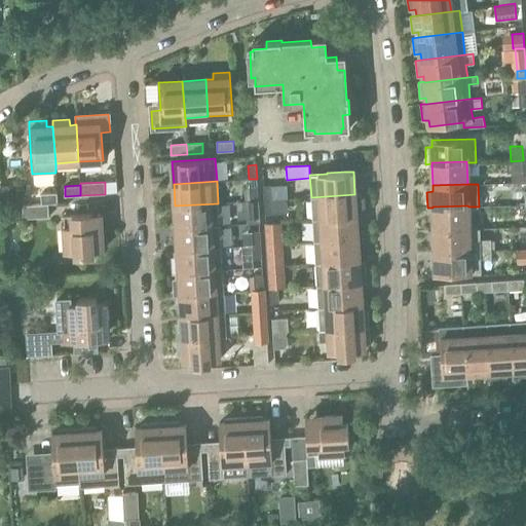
[(249,187),(250,201),(258,200),(257,186),(249,187)]
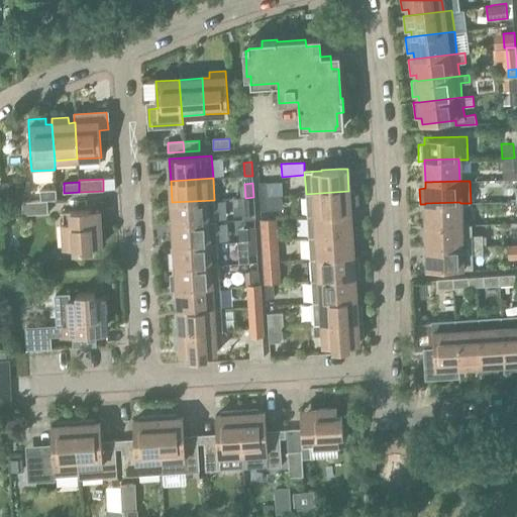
[(259,183),(260,197),(268,196),(267,183),(259,183)]
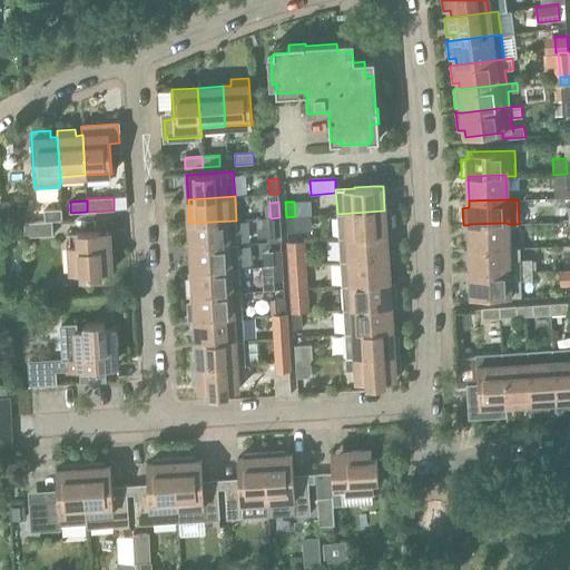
[(45,210),(45,222),(52,220),(62,220),(62,209),(45,210)]
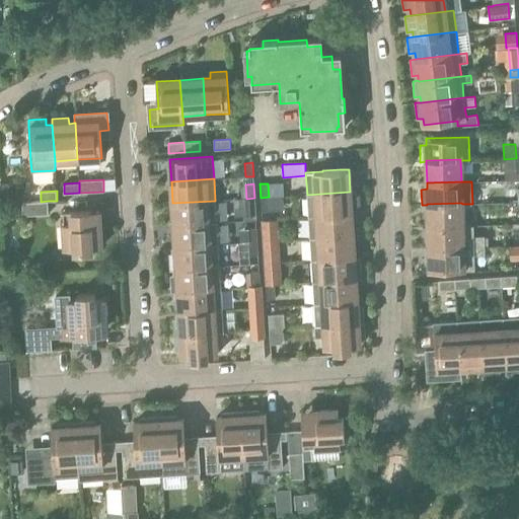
[(356,192),(350,192),(307,195),(308,216),(351,214),(351,208),(357,207),(356,192)]
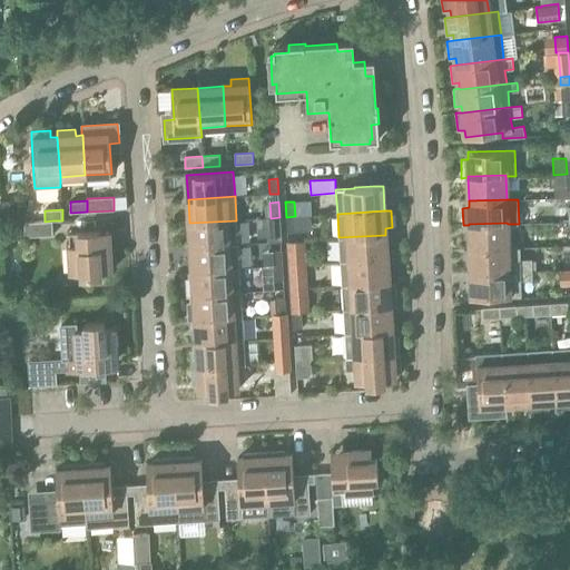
[(295,216),(286,217),(287,233),(296,232),(295,216)]
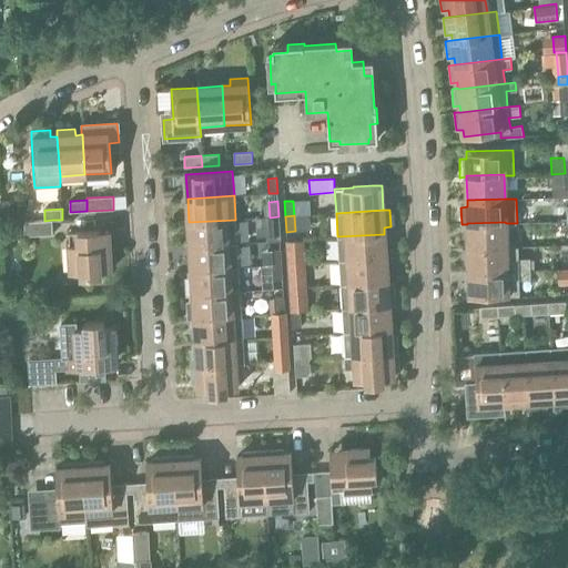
[(280,232),(279,216),(270,217),(271,232),(280,232)]
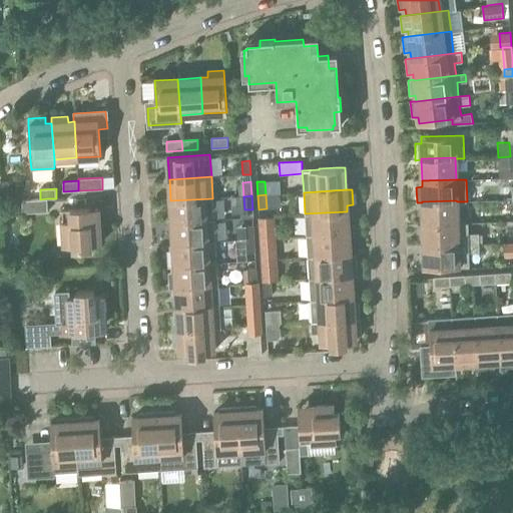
[(47,198),(40,199),(22,200),(22,213),(48,211),(47,198)]
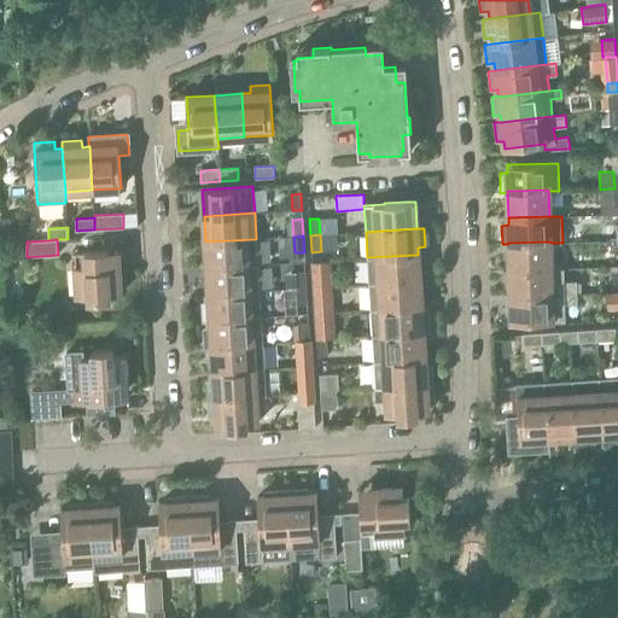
[(256,239),(205,242),(207,268),(258,264),(256,239)]
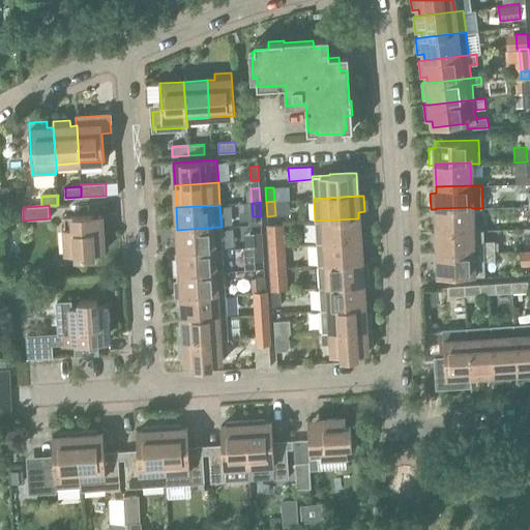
[(436,209),(437,231),(472,230),(471,207),(436,208),(436,209)]
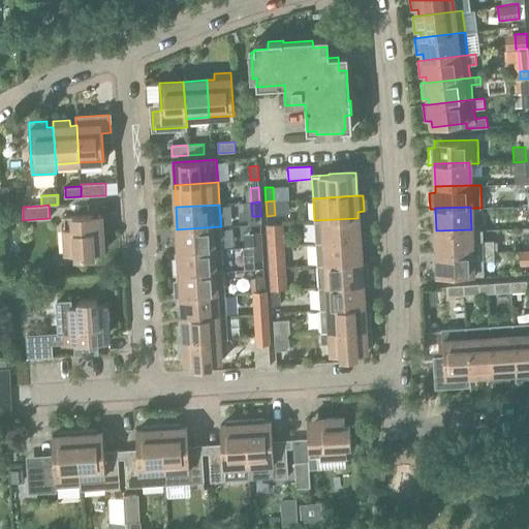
[(20,209),(4,210),(4,221),(21,220),(20,209)]
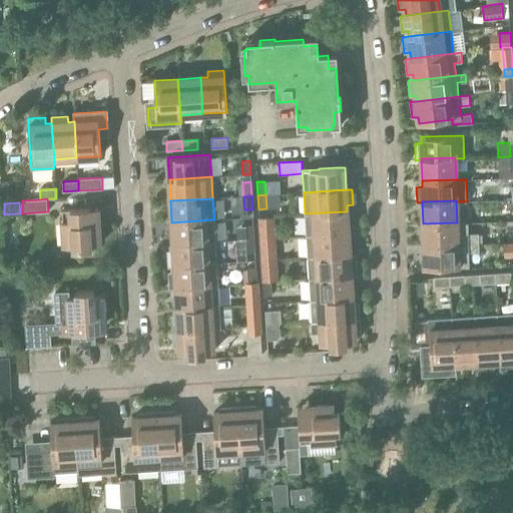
[(62,209),(64,246),(72,245),(73,250),(92,249),(91,244),(100,243),(98,218),(90,218),(89,208),(62,209)]
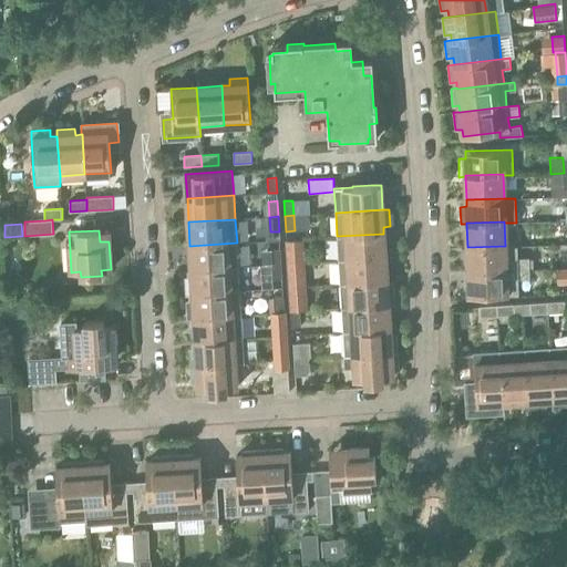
[(337,236),(338,260),(385,257),(392,257),(391,240),(384,240),(383,234),(337,236)]
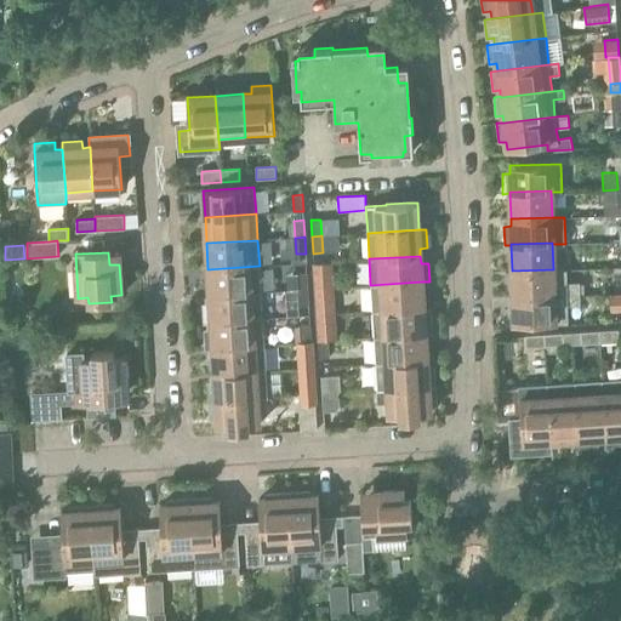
[(331,262),(313,263),(314,272),(315,289),(325,288),(332,288),(331,262)]
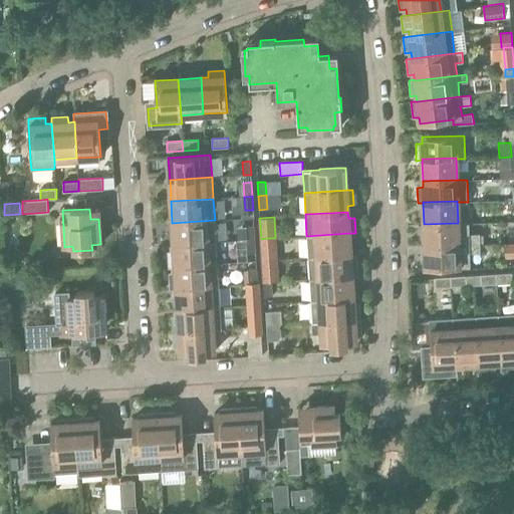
[(172,223),(174,245),(216,242),(215,220),(172,223)]
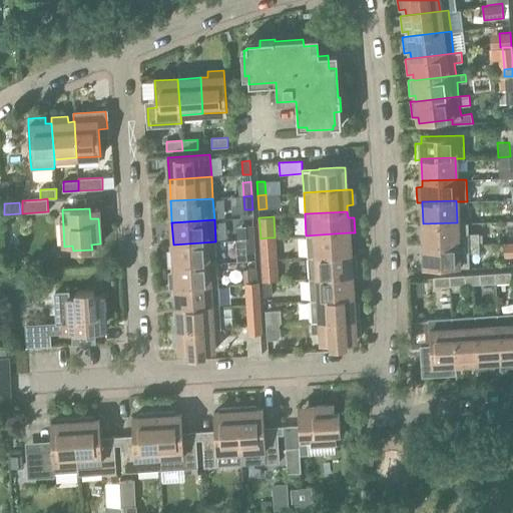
[(423,223),(424,245),(479,243),(479,233),(468,233),(468,222),(457,223),(457,222),(423,223)]
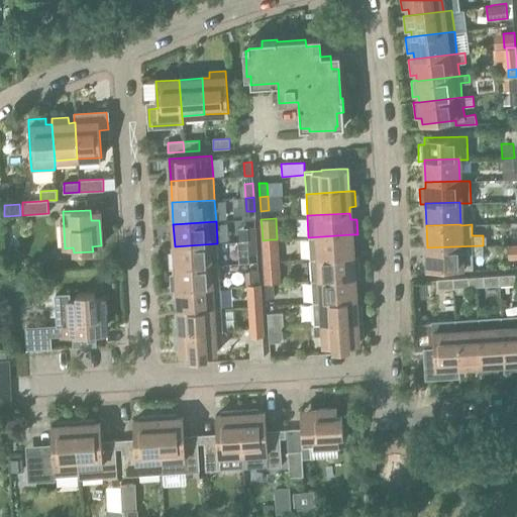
[(247,227),(248,241),(256,240),(255,227),(247,227)]
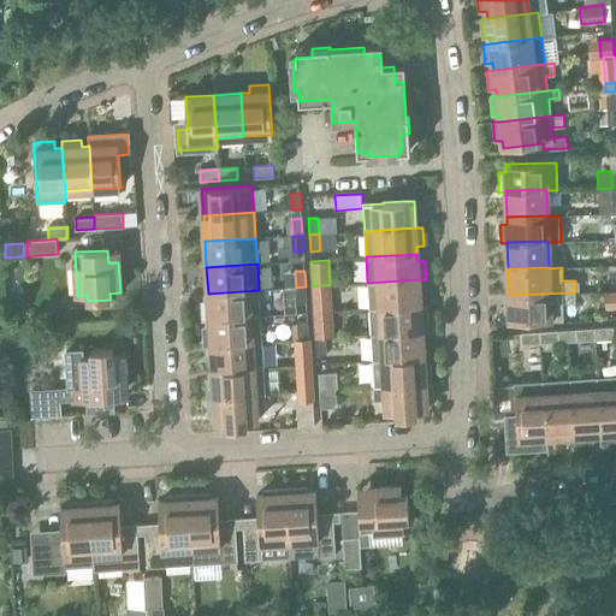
[(419,279),(367,283),(369,309),(420,306),(419,279)]
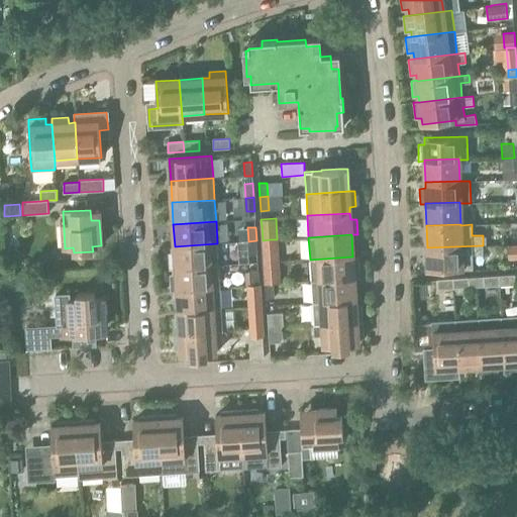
[(271,239),(263,240),(264,254),(264,262),(278,262),(277,239),(271,239)]
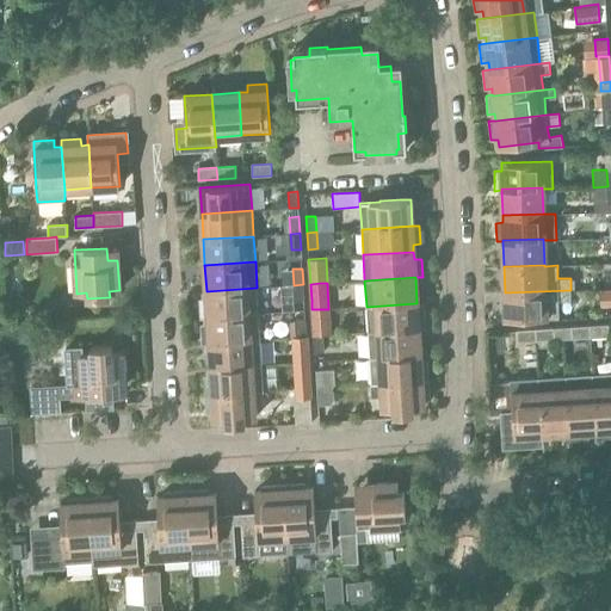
[(304,301),(303,284),(294,285),(295,302),(304,301)]
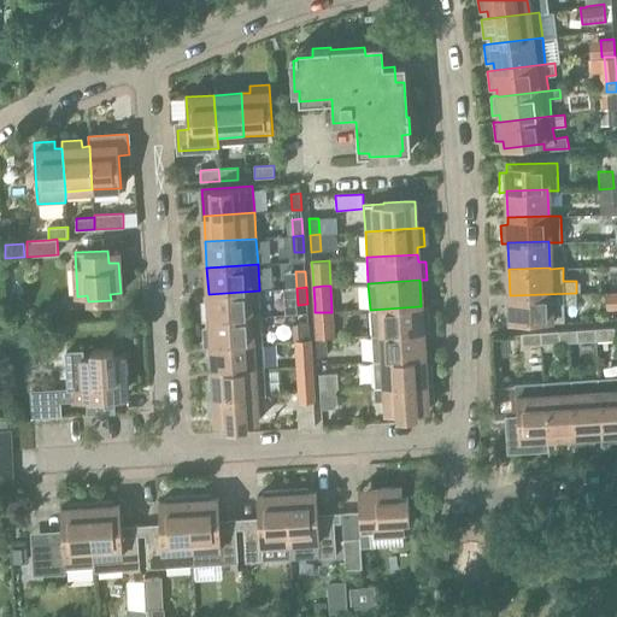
[(210,319),(260,316),(259,291),(209,294),(209,301),(201,303),(203,321),(210,321),(210,319)]
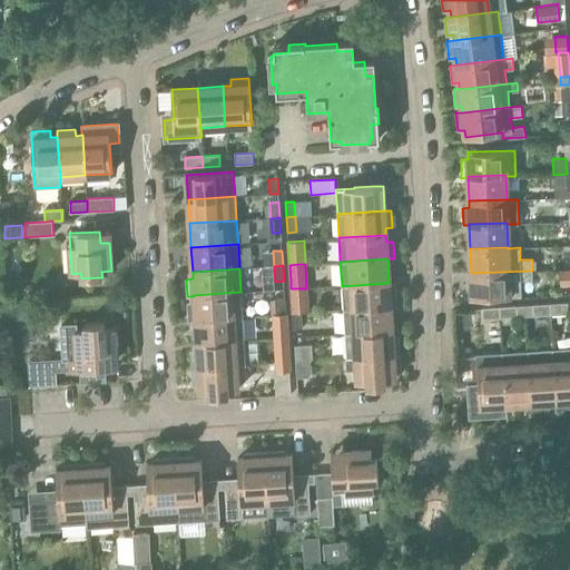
[(569,269),(559,271),(560,286),(569,285),(569,269)]
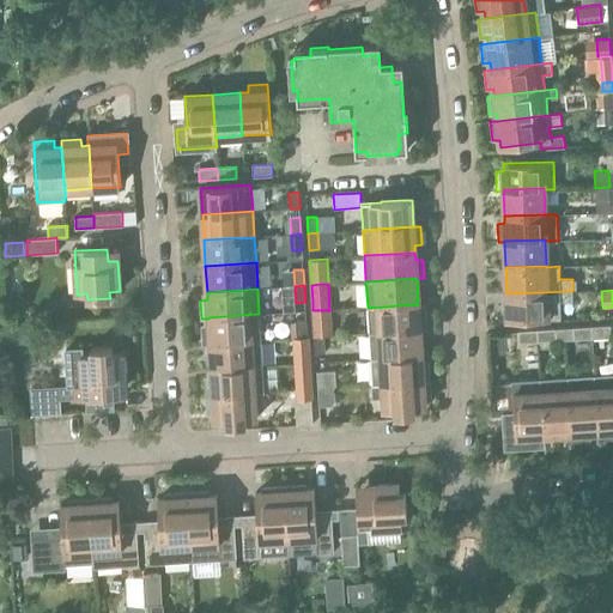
[(572,302),(572,291),(507,293),(507,322),(560,319),(560,303),(572,302)]
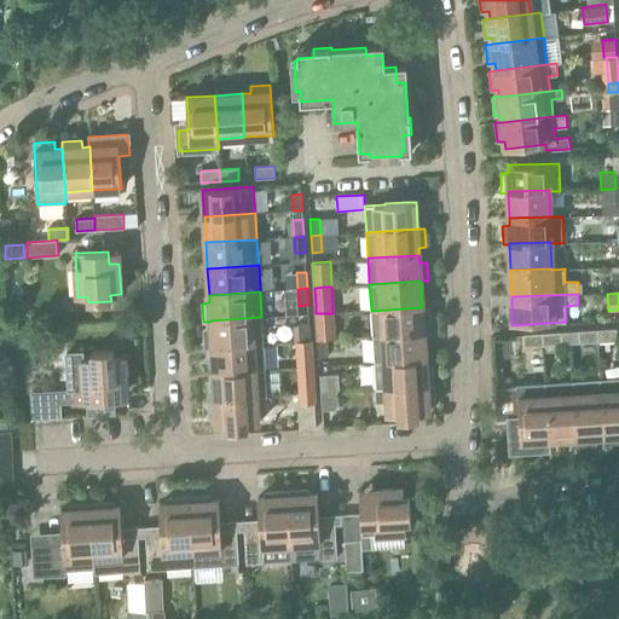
[(371,311),(372,336),(423,333),(431,333),(429,314),(422,314),(422,307),(371,311)]
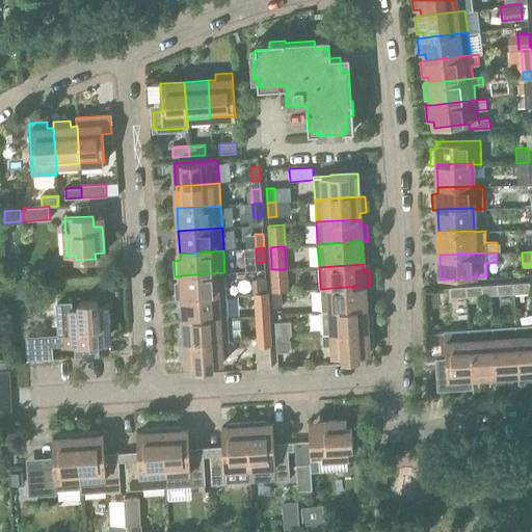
[(286,269),(271,269),(272,277),(273,292),(282,292),(288,291),(286,269)]
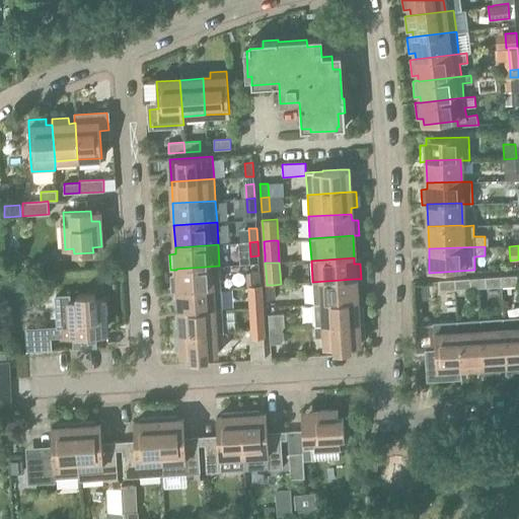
[(177,291),(221,288),(219,266),(176,269),(176,270),(176,276),(170,276),(171,292),(177,291)]
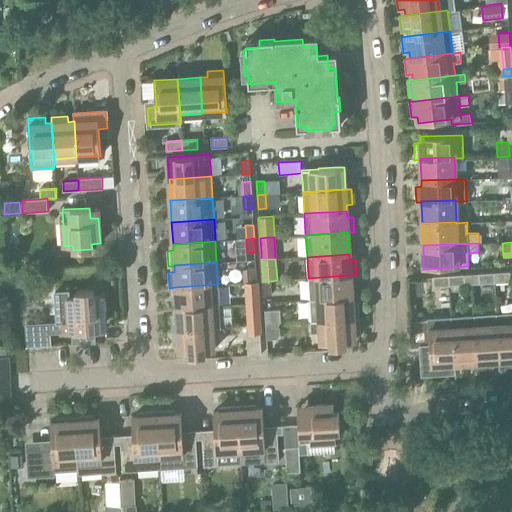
[(256,268),(248,268),(248,282),(257,282),(256,268)]
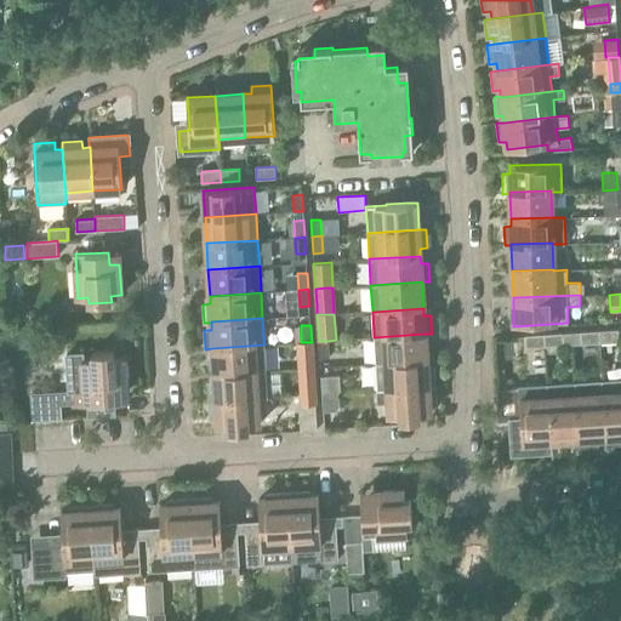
[(619,329),(599,330),(599,342),(619,341),(619,329)]
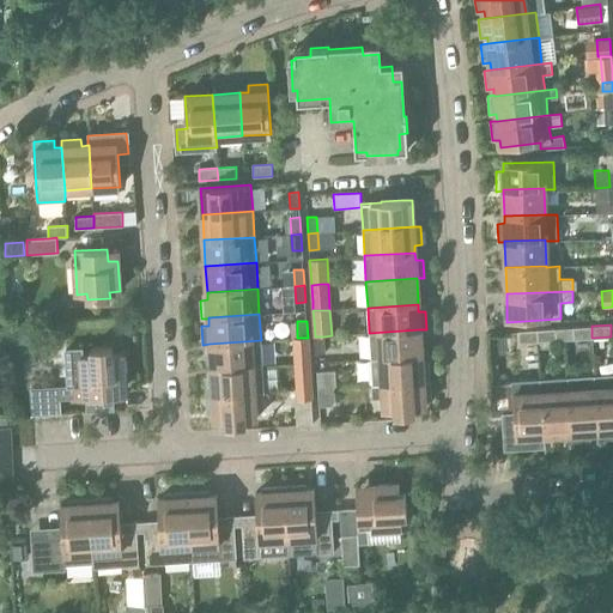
[(574,339),(592,338),(592,326),(572,327),(574,339)]
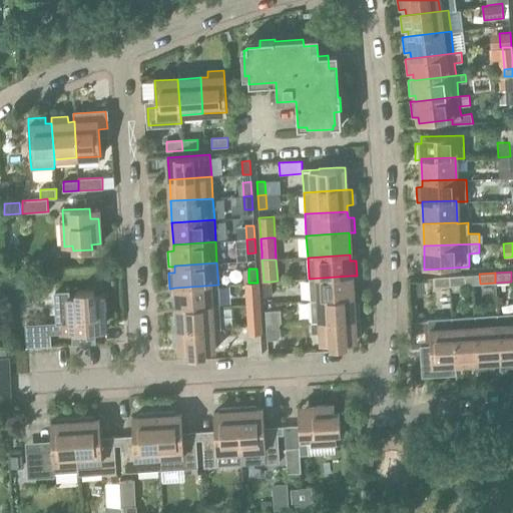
[(5,276),(5,288),(17,288),(20,284),(20,275),(5,276)]
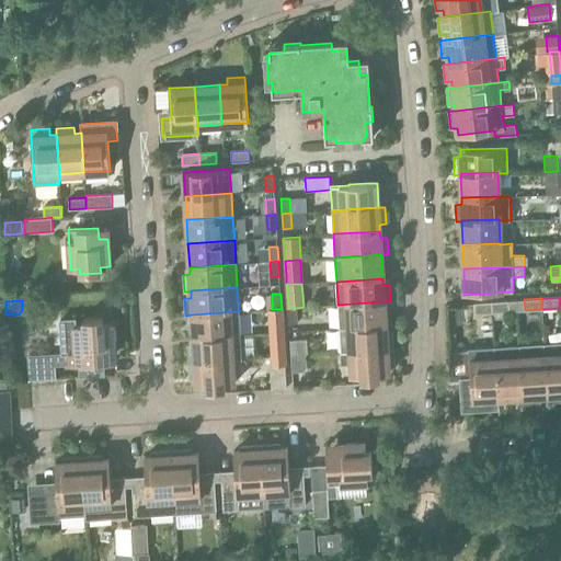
[(508,300),(491,301),(492,312),(510,311),(508,300)]
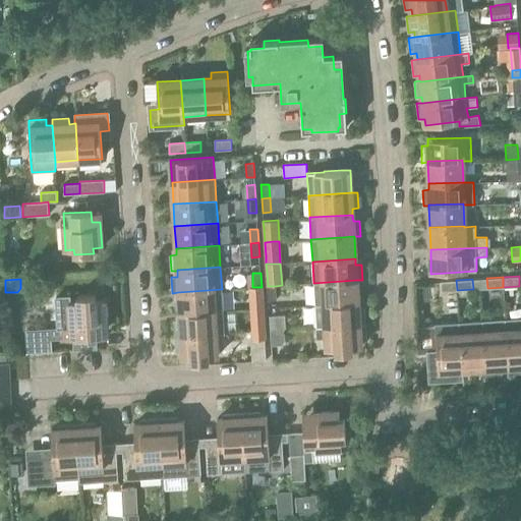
[(358,302),(356,280),(313,283),(314,305),(358,302)]
